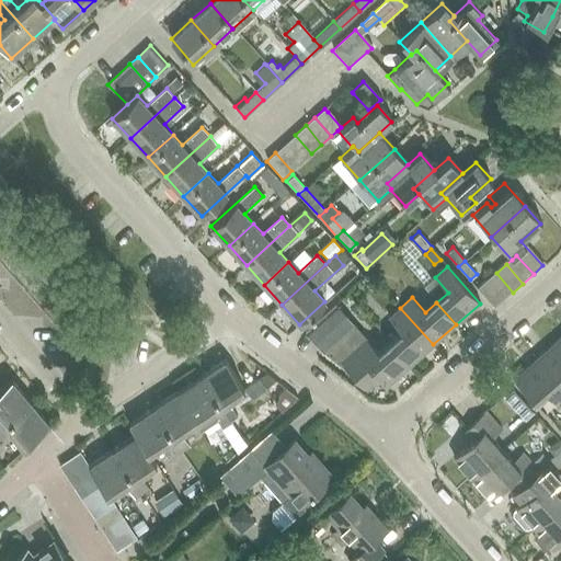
[(409,365),(390,343),(378,354),(334,305),(305,331),(323,353),(329,348),(365,390),(378,378),(386,387),(409,365)]
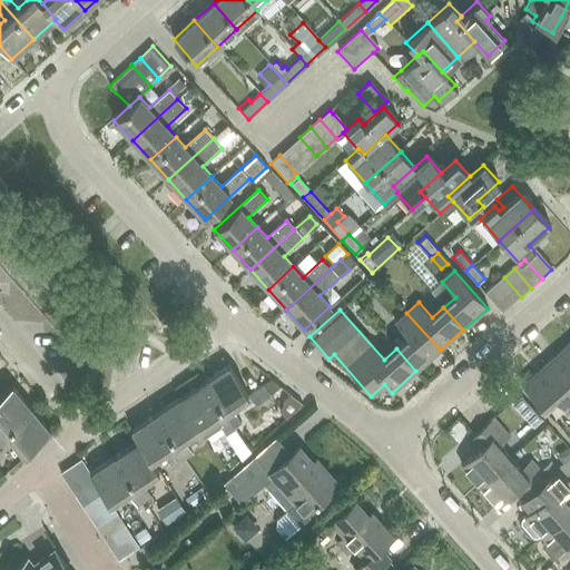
[(415,371),(440,350),(406,313),(394,323),(409,338),(396,349),(415,371)]
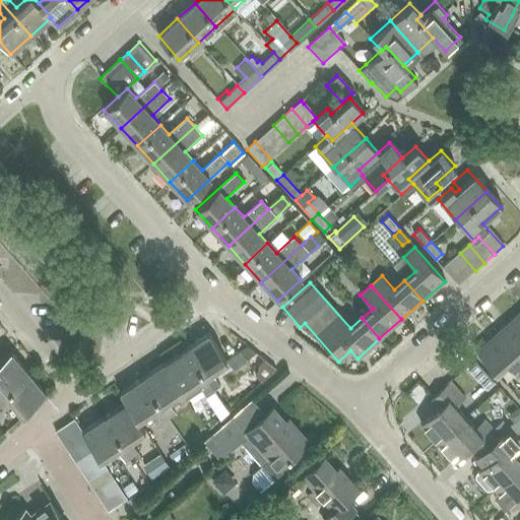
[(519,314),(519,313),(498,332),(519,356),(519,314)]
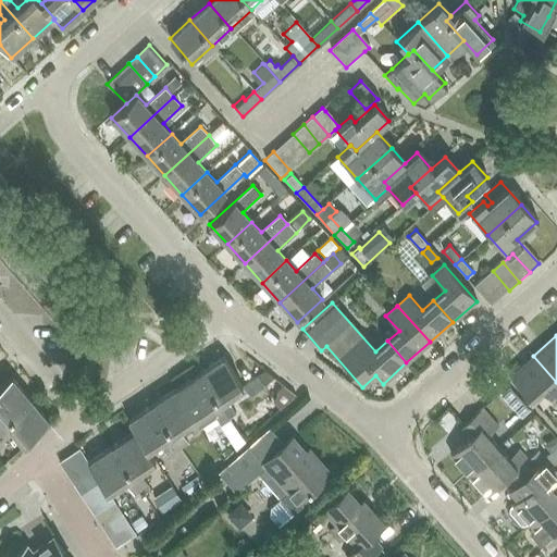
[(555,403),(556,400),(556,382),(533,356),(509,376),(530,400),(543,390),(555,403)]
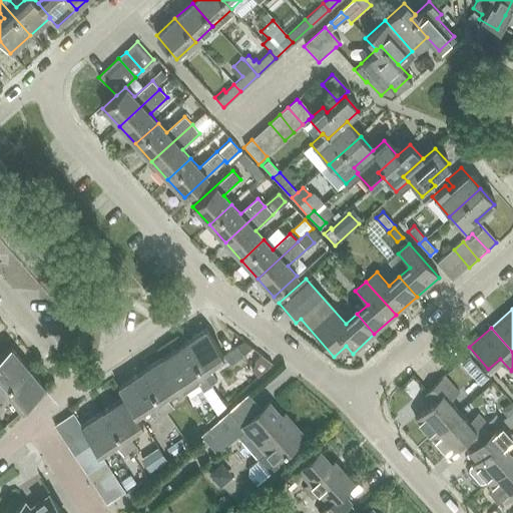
[(205,329),(182,343),(209,384),(216,380),(206,365),(222,355),(205,329)]
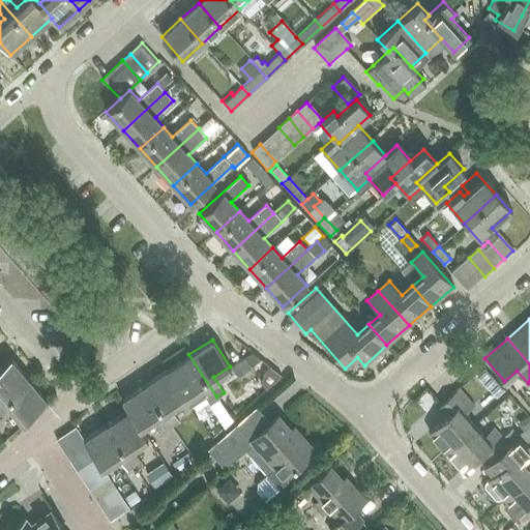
[(166,370),(183,396),(200,386),(209,402),(216,396),(188,354),(166,370)]
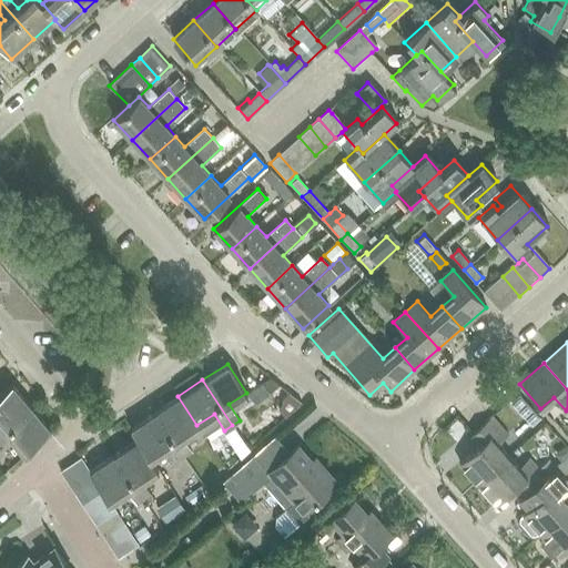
[(11,384),(0,393),(0,433),(31,406),(11,384)]
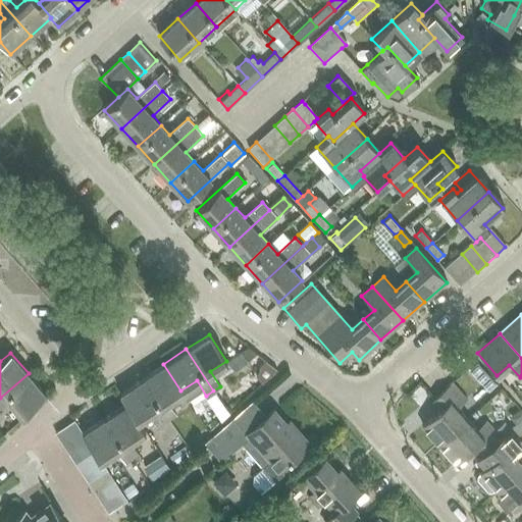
[(166,400),(180,390),(163,364),(142,378),(169,420),(175,416),(166,400)]
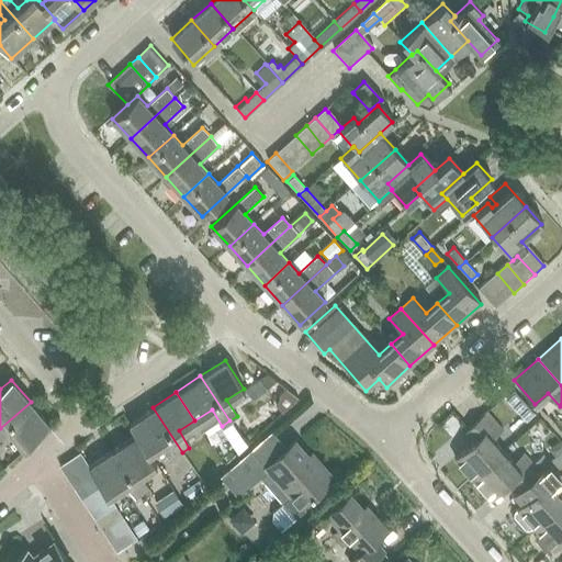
[(49,424),(31,402),(0,428),(0,438),(10,430),(23,446),(49,424)]
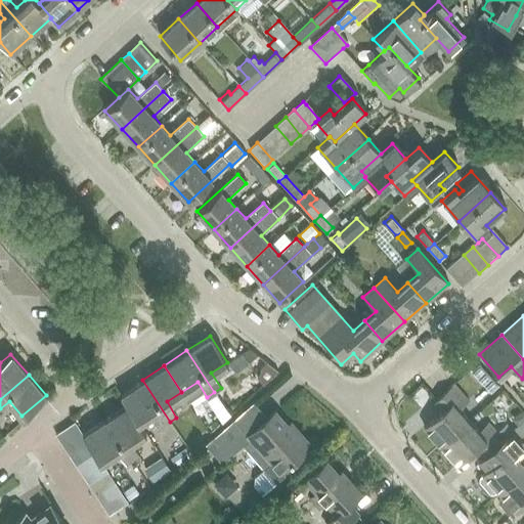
[(119,394),(126,406),(127,405),(137,422),(138,421),(153,411),(162,427),(170,422),(142,380),(119,394)]
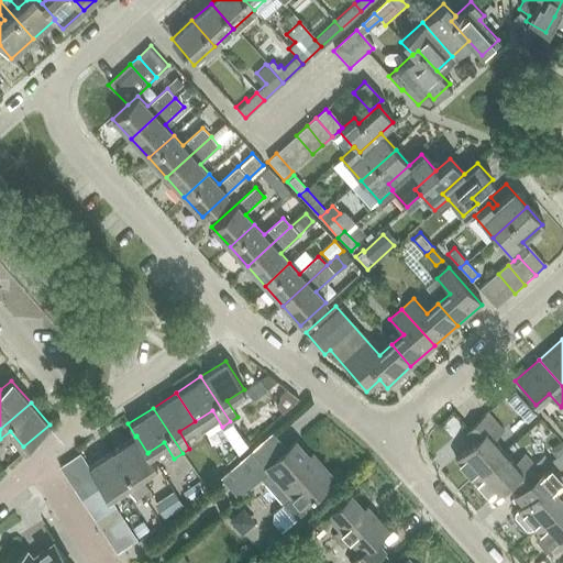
[(455,461),(473,481),(504,453),(493,441),(504,431),(488,414),(467,433),(476,443),(455,461)]
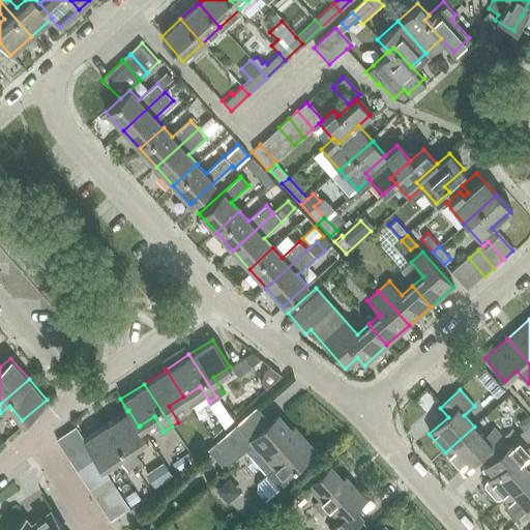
[(254,402),(247,391),(224,407),(224,408),(230,418),(254,402)]
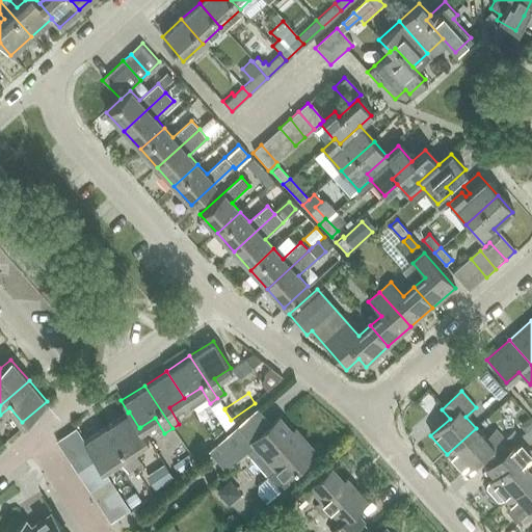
[(219,427),(228,417),(216,407),(207,418),(219,427)]
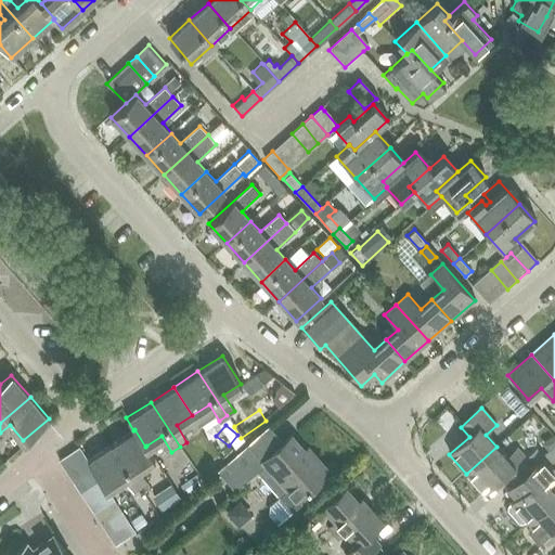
[(153,456),(146,446),(145,447),(134,429),(133,430),(111,444),(140,489),(146,483),(137,467),(153,456)]
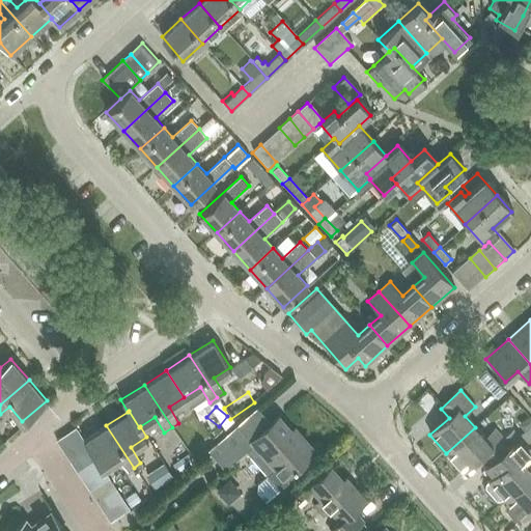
[(235,425),(207,450),(225,470),(246,450),(267,475),(264,477),(257,483),(257,492),(266,501),(289,480),(288,479),(287,480),(285,478),(314,452),(301,437),(298,440),(278,417),(271,423),(250,442),(235,425)]
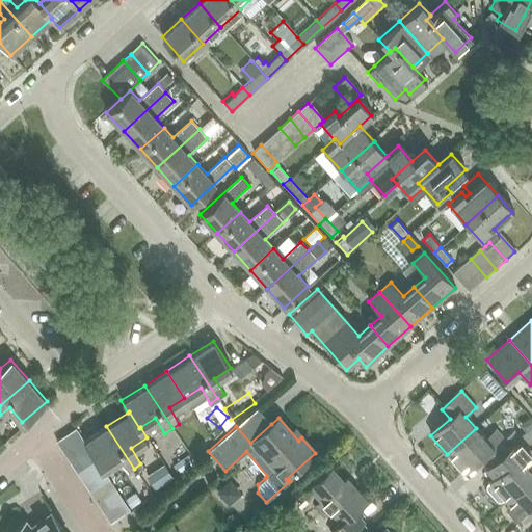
[(127,473),(134,469),(106,426),(83,442),(88,450),(95,460),(101,468),(116,457),(127,473)]
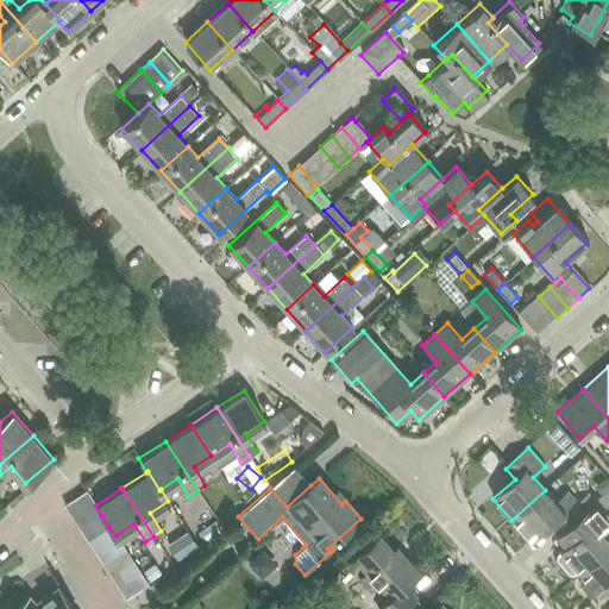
[(562,531),(558,534),(567,546),(557,556),(557,560),(569,573),(573,573),(576,571),(578,573),(608,546),(608,541),(600,532),(608,522),(608,518),(602,510),(608,504),(608,488),(584,510),(585,512),(572,523),(563,532),(562,531)]
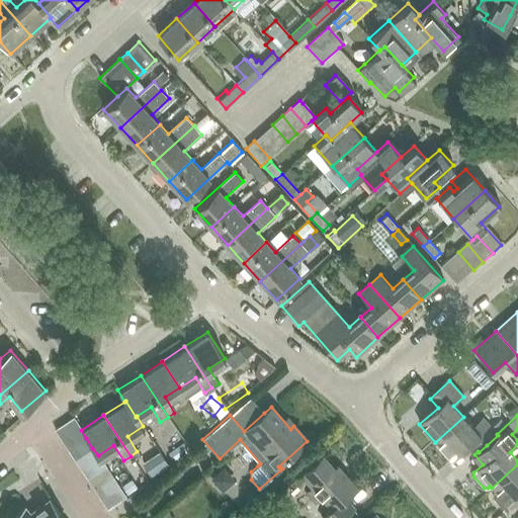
[(497,434),(484,420),(473,428),(463,417),(435,442),(450,459),(469,442),(478,451),(479,452),(487,445),(486,444),(497,434)]
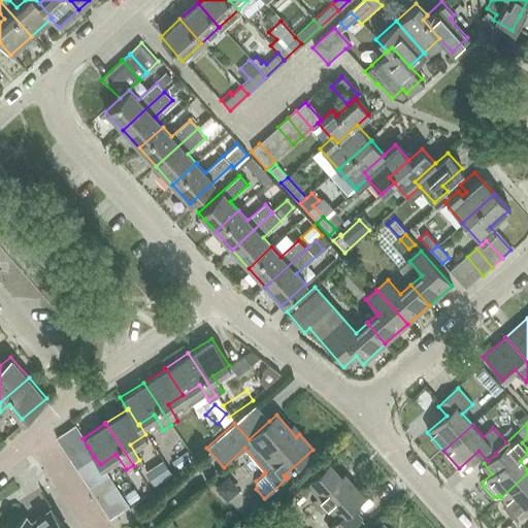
[(75,426),(57,438),(63,449),(81,436),(75,426)]
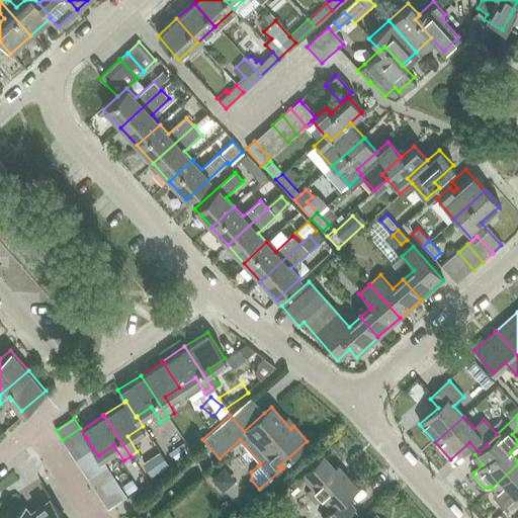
[(86,438),(81,430),(80,428),(62,440),(68,449),(86,438)]
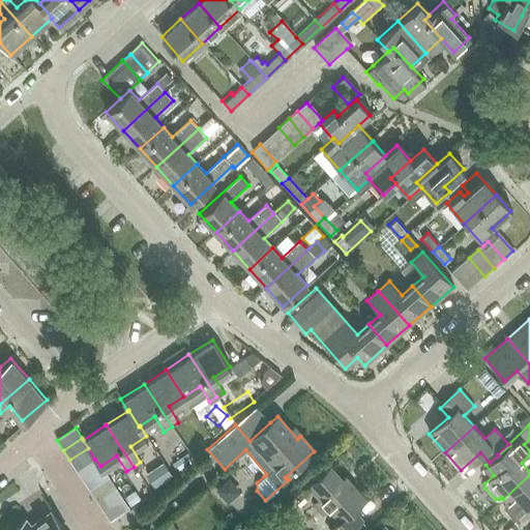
[(77,470),(94,459),(88,448),(69,460),(77,470)]
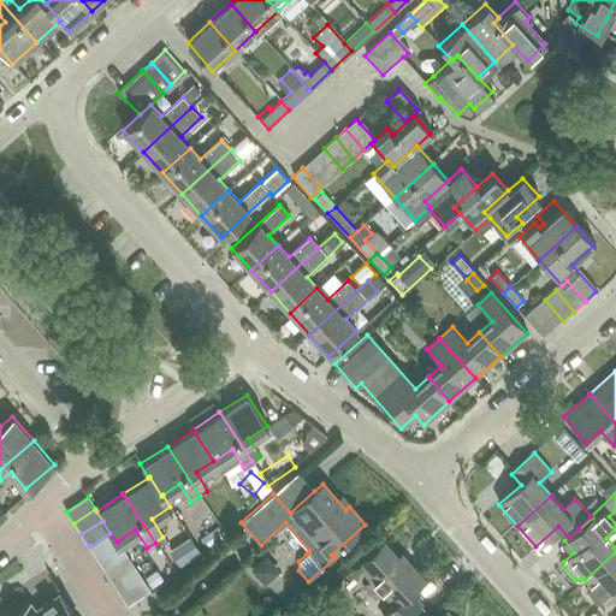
[(193,521),(171,537),(182,554),(205,537),(193,521)]
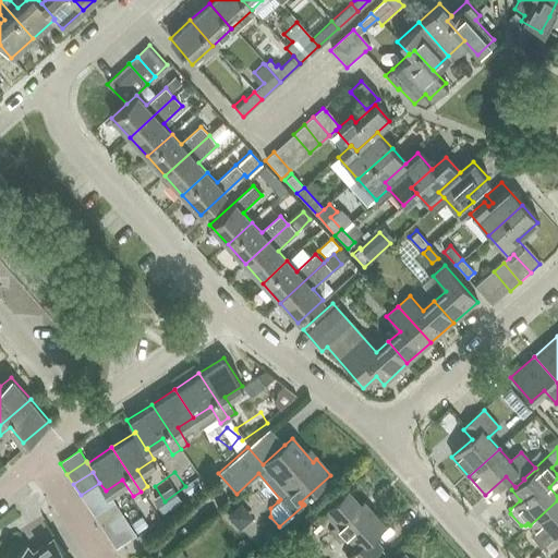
[(87,506),(107,493),(106,490),(99,483),(81,495),(87,506)]
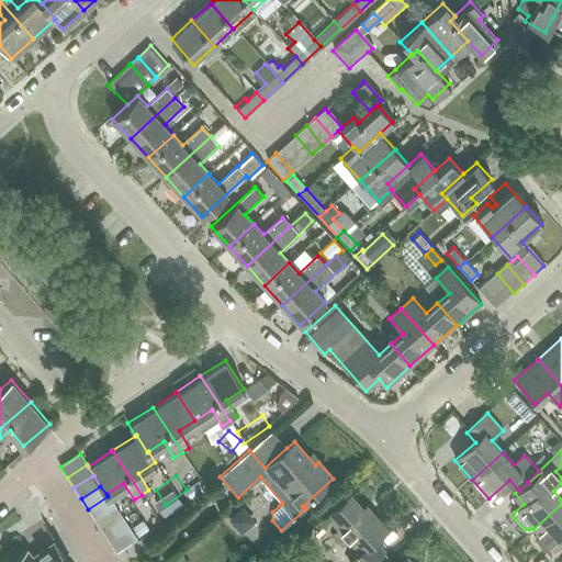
[(232,501),(244,520),(261,509),(249,490),(232,501)]
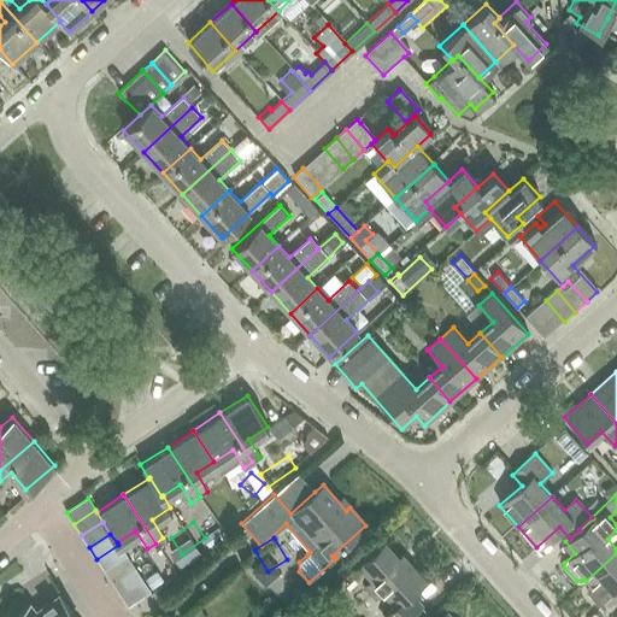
[(359,566),(372,580),(363,588),(375,601),(385,594),(395,606),(385,616),(410,616),(422,606),(411,594),(425,581),(410,564),(405,568),(385,544),(359,566)]
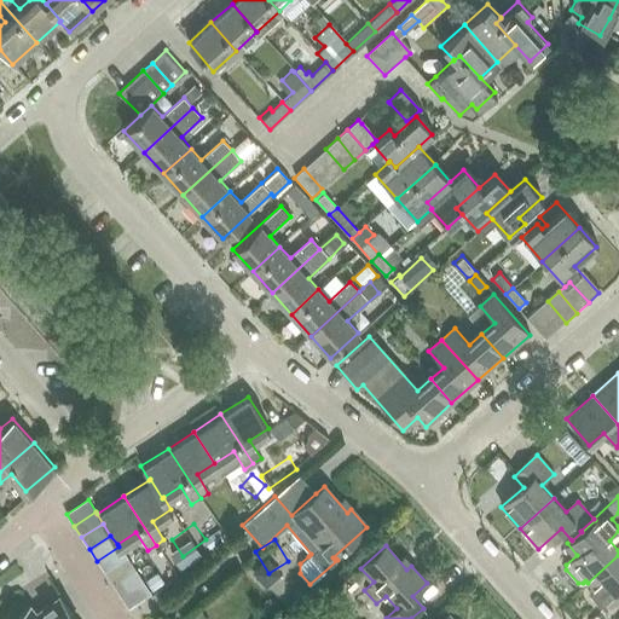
[(104,573),(126,559),(119,547),(97,561),(104,573)]
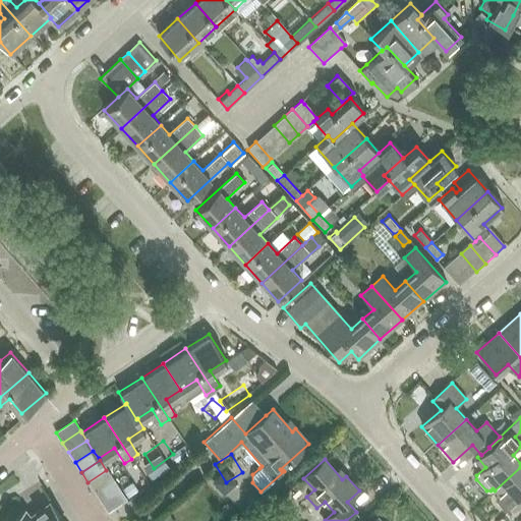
[(520,467),(495,490),(499,496),(497,498),(497,500),(506,511),(509,511),(511,509),(519,503),(520,505),(520,467)]
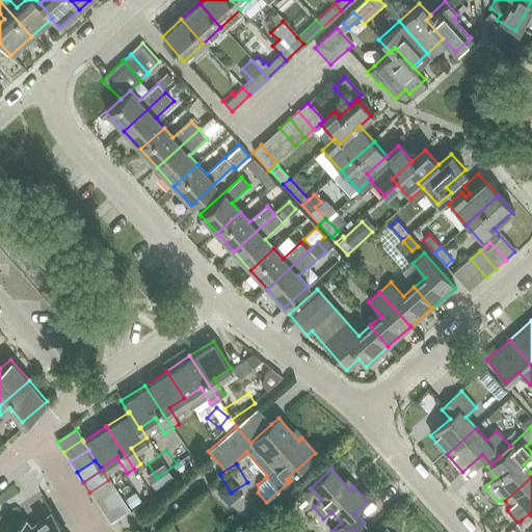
[(96,502),(115,489),(108,480),(89,493),(96,502)]
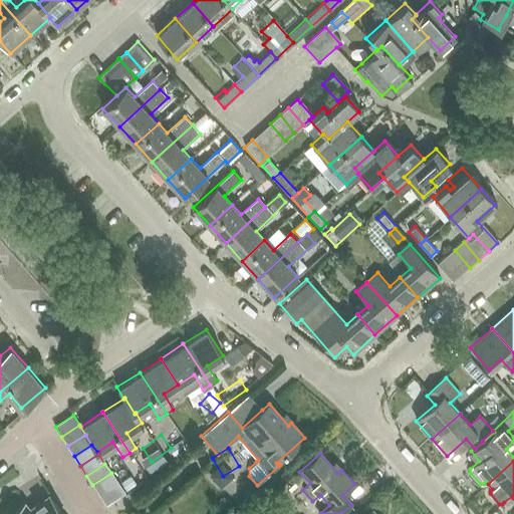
[(117,483),(111,473),(92,485),(98,495),(117,483)]
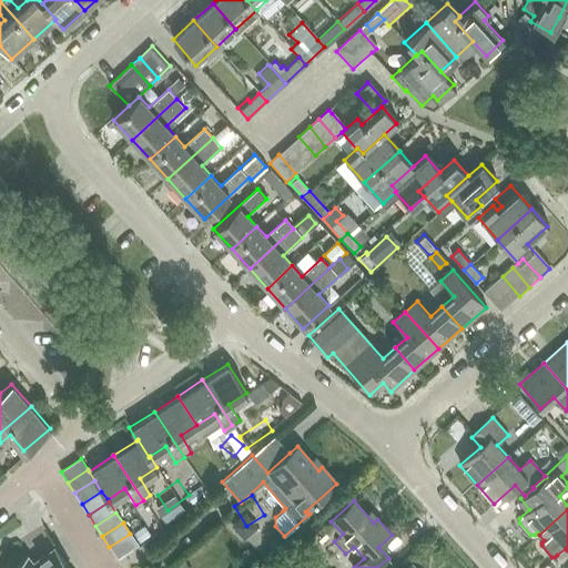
[(137,545),(130,534),(109,547),(117,558),(137,545)]
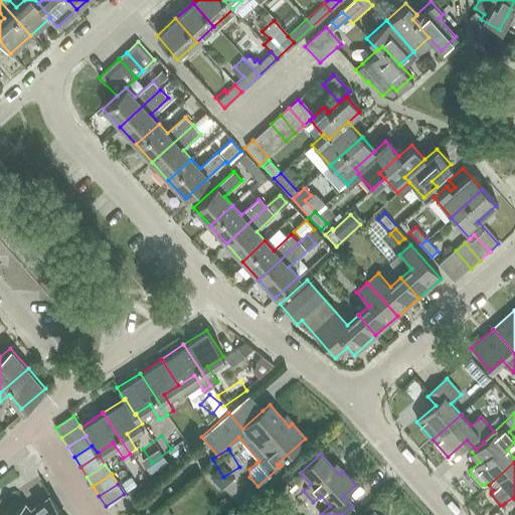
[(25,504),(9,514),(62,514),(49,496),(30,510),(25,504)]
